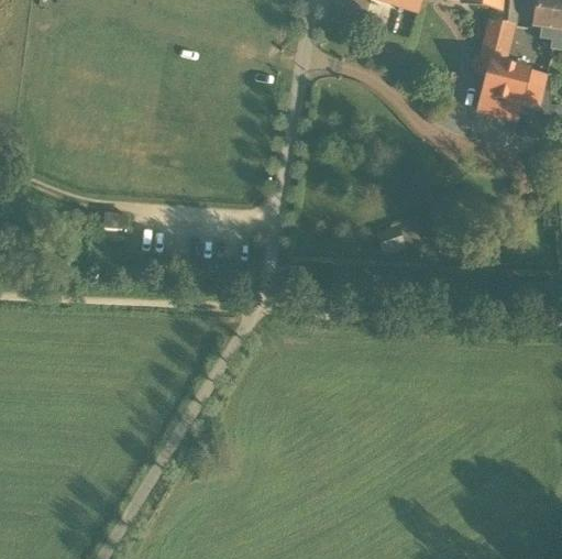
[(393,0),(418,9),(421,0),(393,0)]
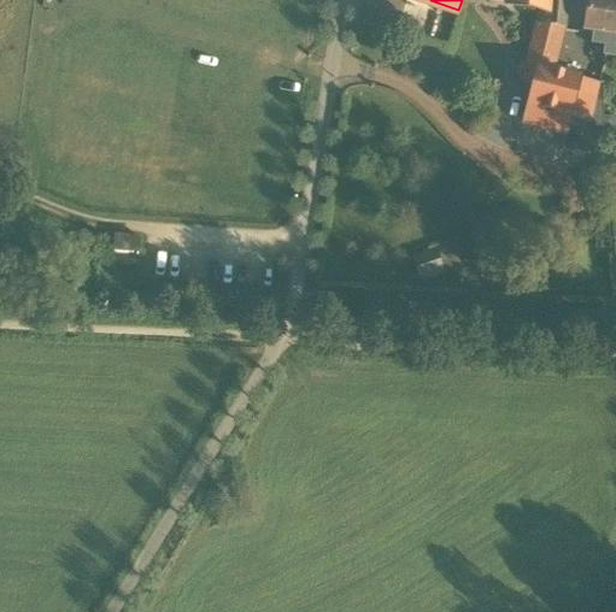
[(508,0),(508,1),(546,10),(547,0),(508,0)]
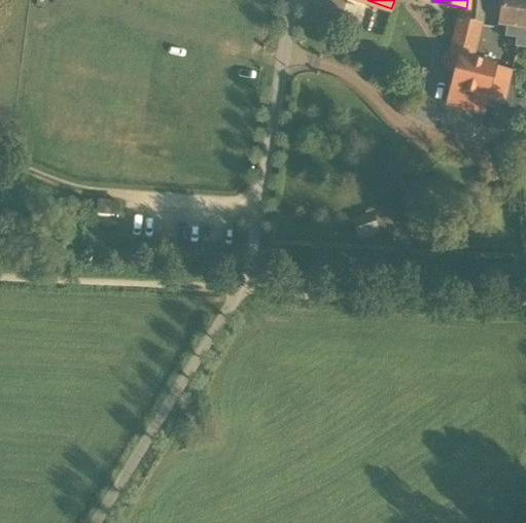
[(481,22),(483,22),(485,0),(468,0),(467,19),(481,22)]
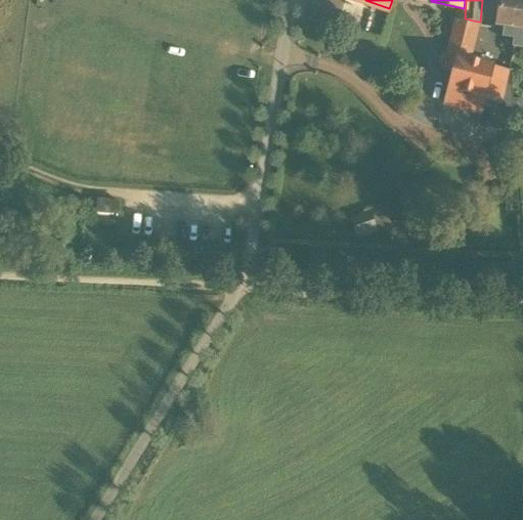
[(498,0),(495,24),(505,25),(522,28),(522,0),(498,0)]
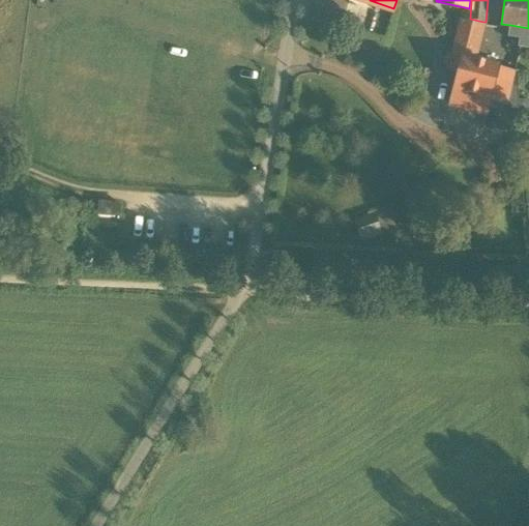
[(448,69),(459,71),(463,55),(474,58),(483,22),(470,19),(469,19),(462,17),(451,55),(450,62),(448,69)]
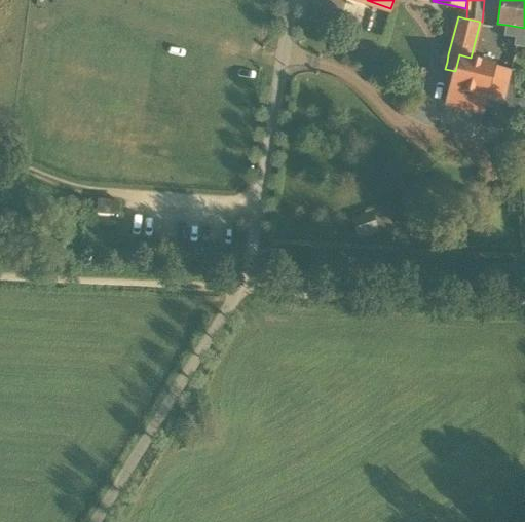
[(524,28),(507,25),(504,34),(516,36),(515,44),(524,45),(524,28)]
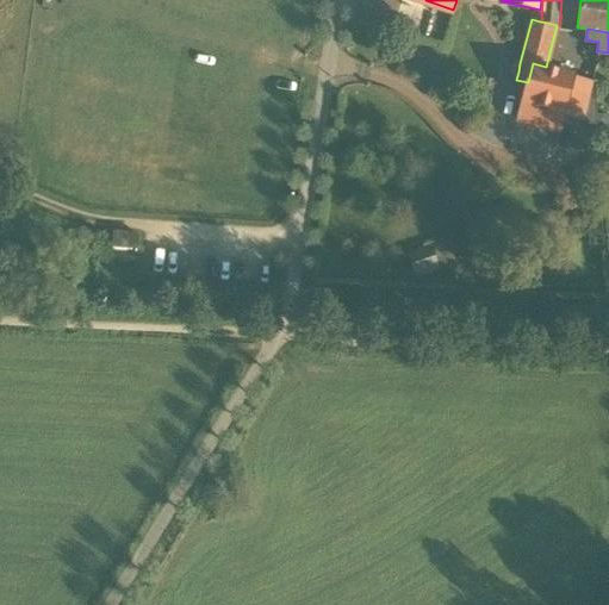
[(573,74),(546,67),(533,63),(528,82),(522,105),(524,106),(521,122),(555,130),(559,114),(563,116),(573,75),(573,74)]
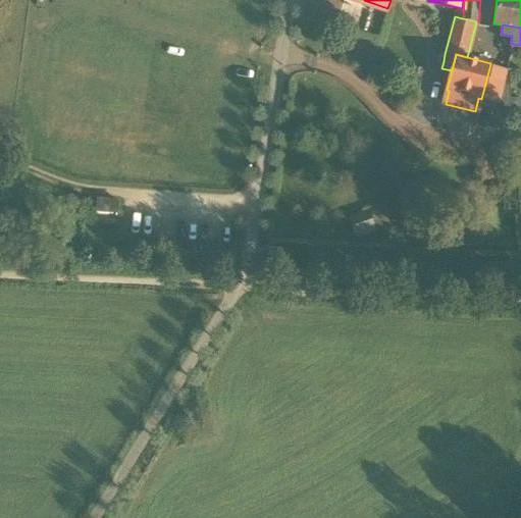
[(481,99),(500,103),(508,68),(490,64),(481,99)]
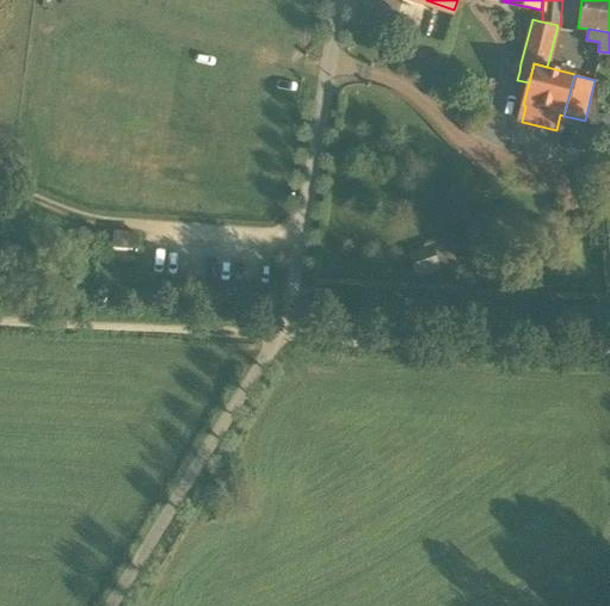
[(585,121),(597,124),(597,111),(597,81),(595,80),(585,121)]
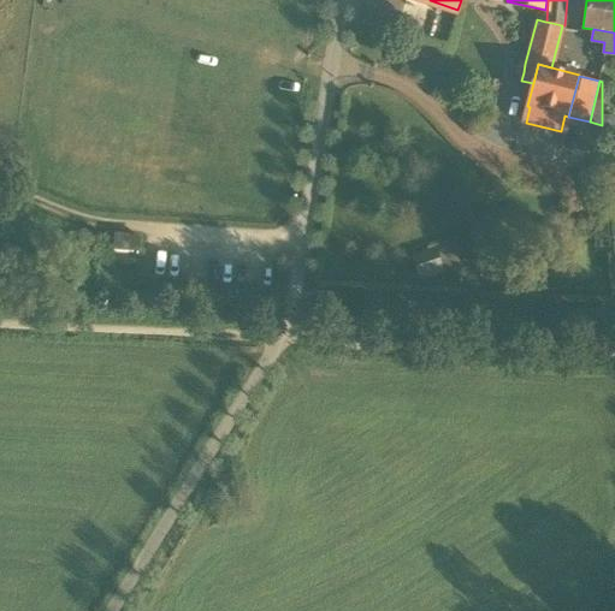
[(614,113),(602,112),(602,125),(602,159),(614,153),(614,124),(614,113)]
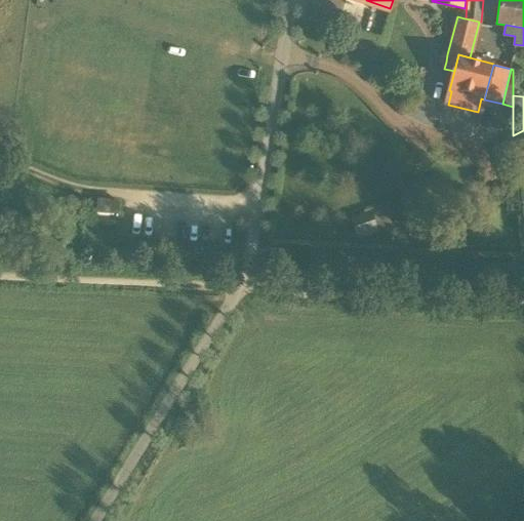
[(97,211),(119,212),(119,203),(97,202),(97,211)]
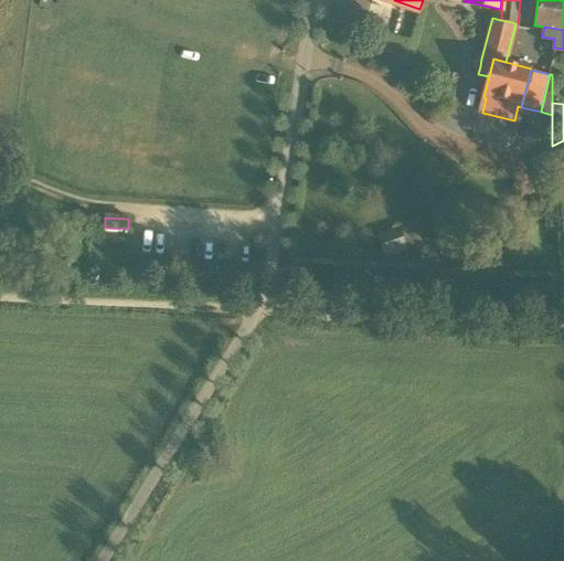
[(378,232),(384,254),(406,246),(400,224),(378,232)]
